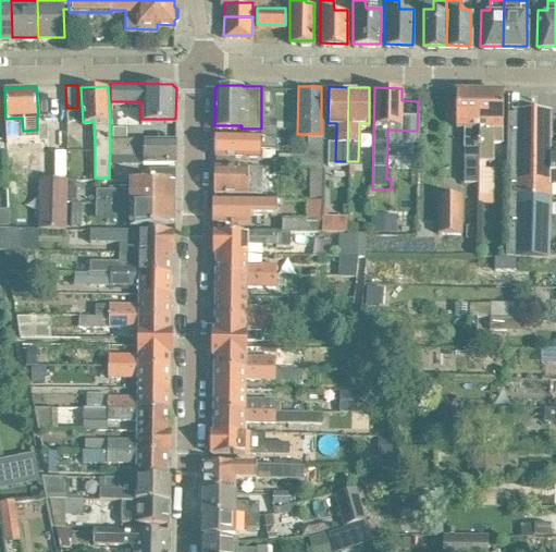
[(478,158),(479,89),(456,88),(456,124),(462,124),(462,179),(478,179),(478,158)]
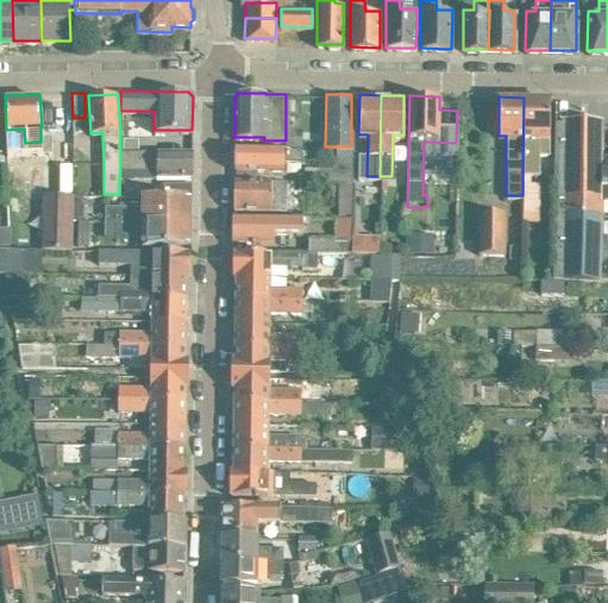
[(549,152),(549,137),(550,98),(524,98),(522,173),(531,173),(539,173),(539,152),(549,152)]
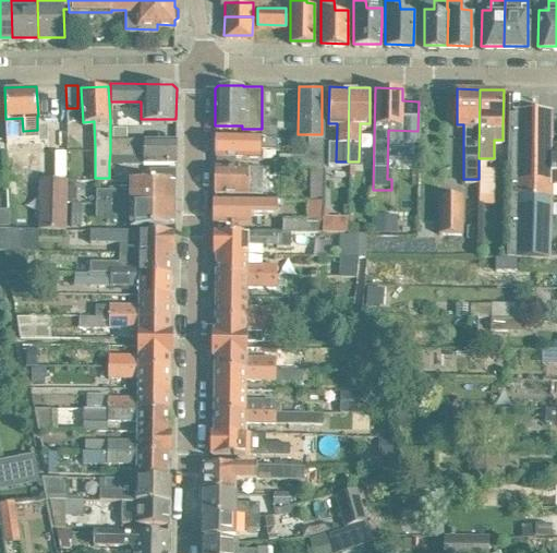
[(122,135),(122,101),(110,101),(110,120),(110,135),(122,135)]
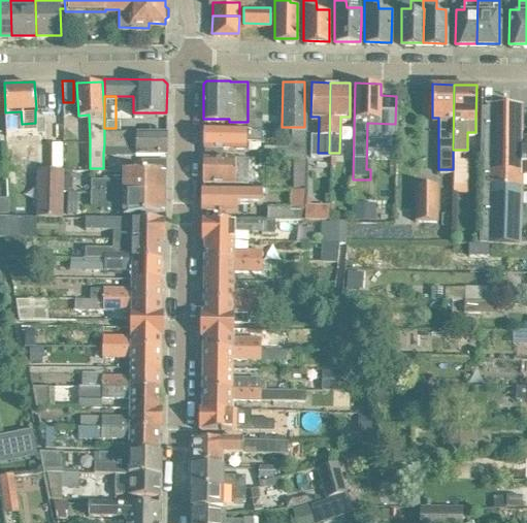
[(523,173),(522,134),(522,101),(489,101),(489,104),(481,104),(480,240),(526,240),(526,201),(522,201),(523,173)]
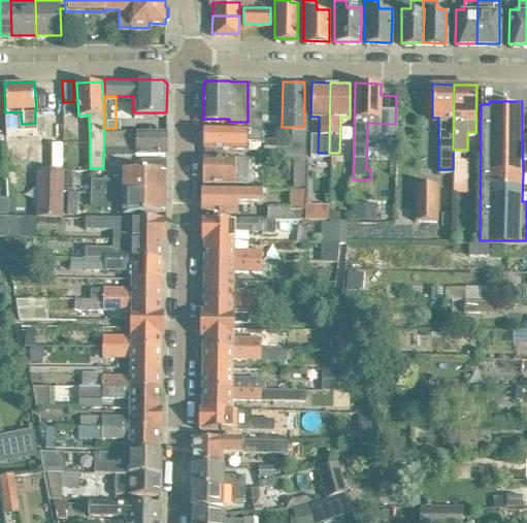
[(261,137),(261,128),(261,127),(203,126),(202,145),(246,145),(246,137),(261,137)]
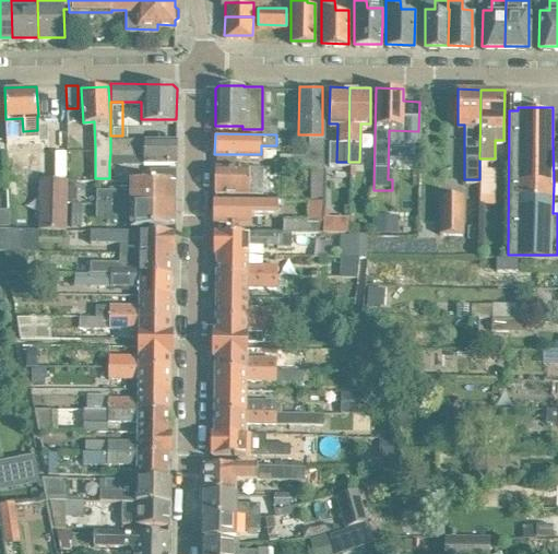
[(323,166),(323,158),(324,134),(322,134),(309,134),(309,145),(305,152),(280,152),(273,158),(273,165),(311,166),(323,166)]
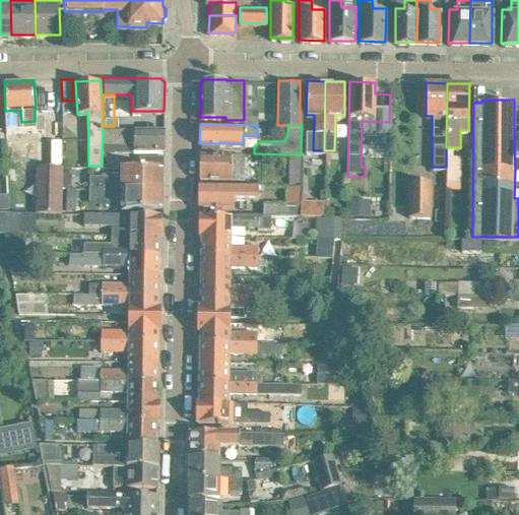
[(164,127),(114,126),(103,126),(103,142),(133,142),(133,149),(164,149),(164,127)]
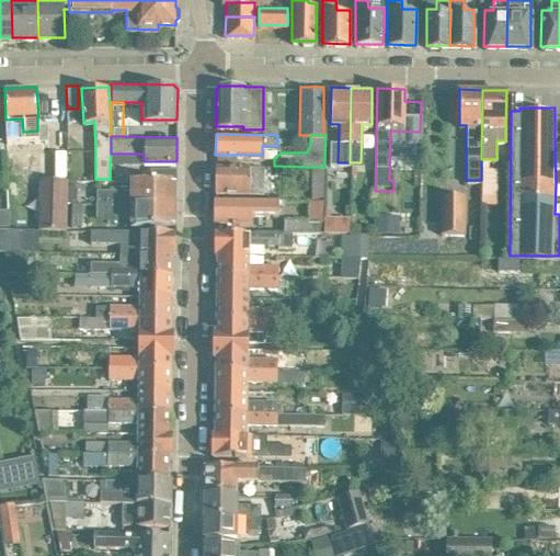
[(495,167),(489,166),(489,159),(481,159),(481,180),(480,200),(493,200),(493,192),(495,192),(495,167)]
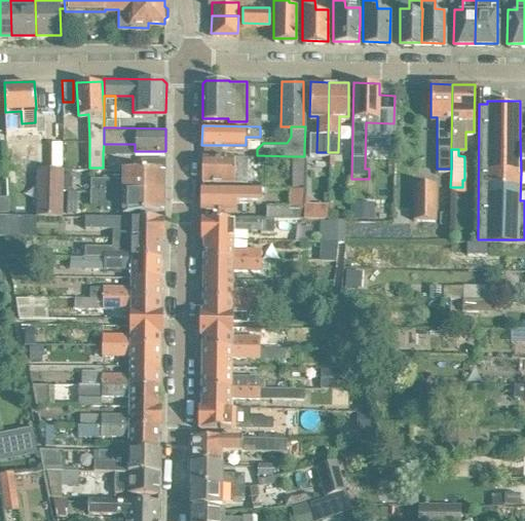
[(248,154),(222,154),(201,154),(201,180),(247,181),(248,154)]
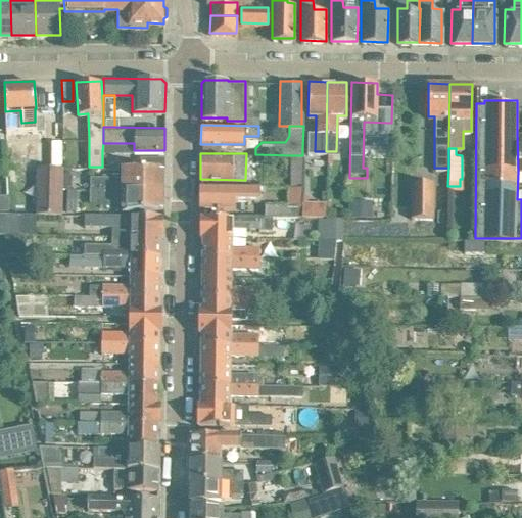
[(163,167),(163,154),(139,154),(139,166),(163,167)]
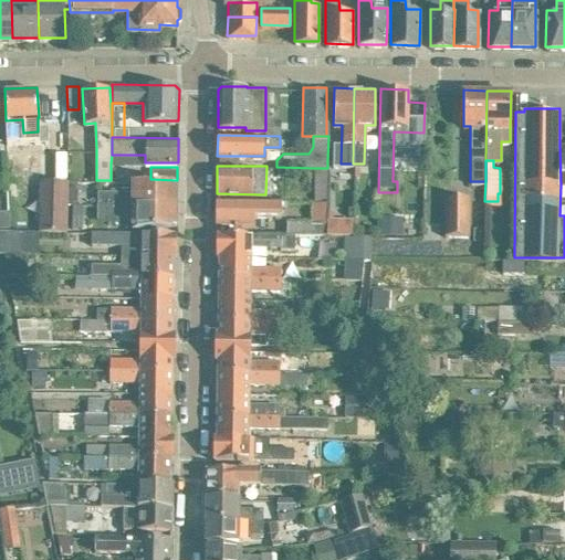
[(327,200),(327,178),(327,168),(315,168),(314,200),(327,200)]
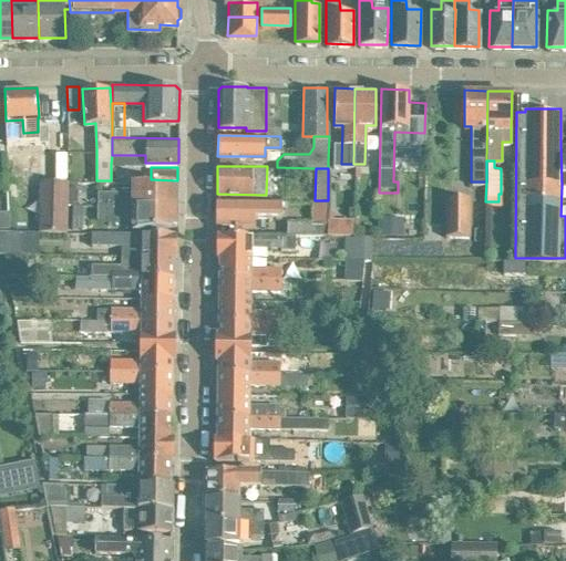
[(65,230),(67,203),(67,179),(39,178),(38,229),(65,230)]
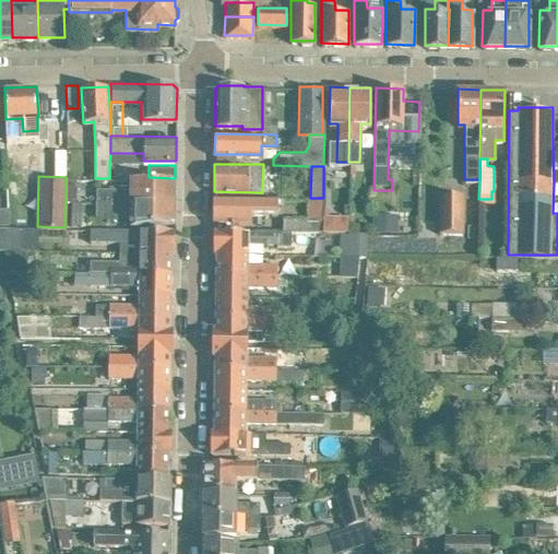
[(76,177),(66,177),(66,200),(76,200),(76,177)]
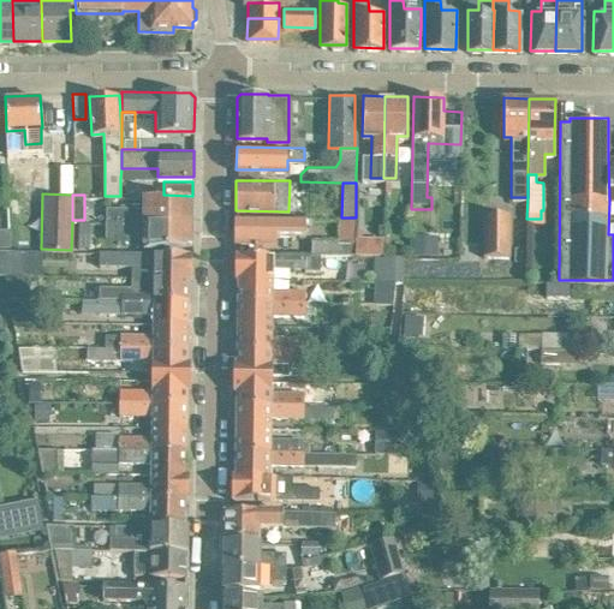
[(192,221),(192,196),(164,195),(143,195),(143,206),(106,206),(106,220),(192,221)]
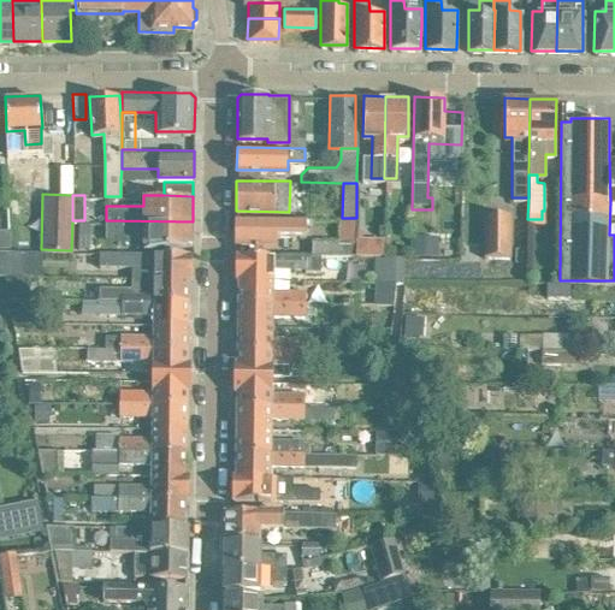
[(483,212),(483,255),(491,255),(491,262),(508,262),(508,256),(509,256),(509,212),(483,212)]
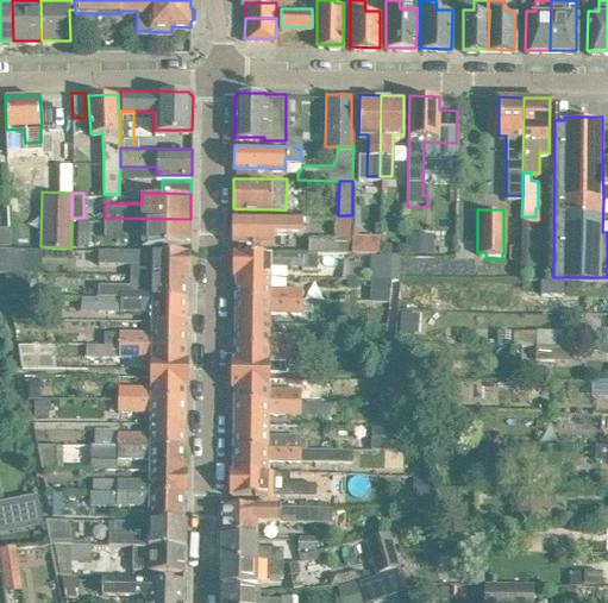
[(301,215),(257,214),(233,214),(232,240),(273,240),(273,231),(301,232),(301,215)]
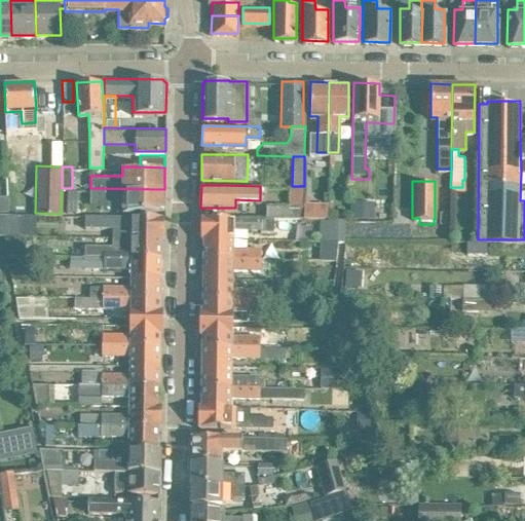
[(163,211),(164,189),(90,188),(89,200),(122,201),(122,210),(163,211)]
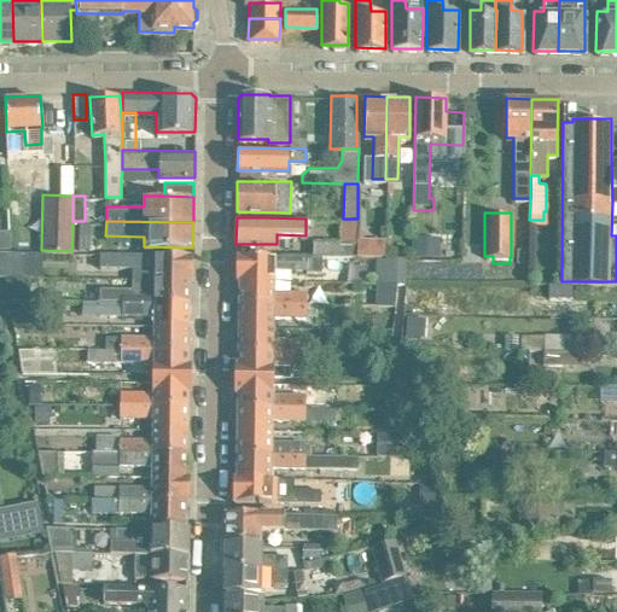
[(356,228),(356,242),(356,255),(374,255),(384,255),(385,237),(364,235),(364,228),(356,228)]
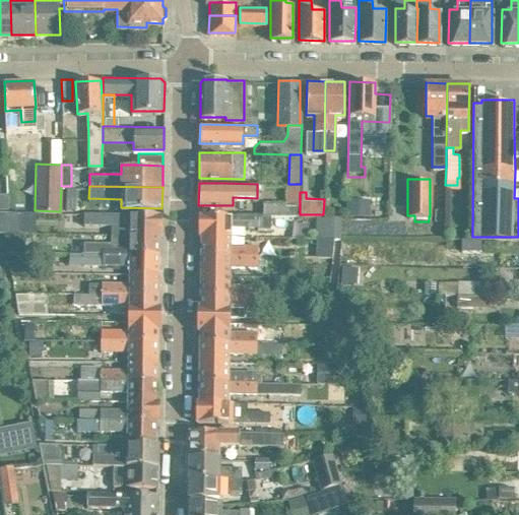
[(349,201),(348,214),(371,214),(371,201),(349,201)]
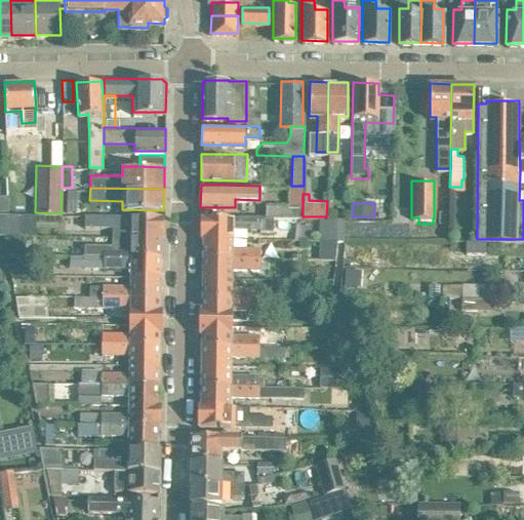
[(303,216),(303,205),(265,204),(265,215),(303,216)]
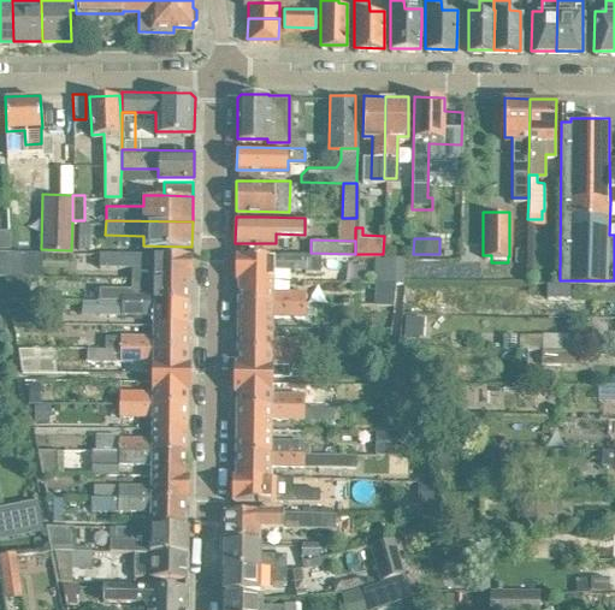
[(23,273),(23,249),(0,249),(0,272),(4,273),(23,273)]
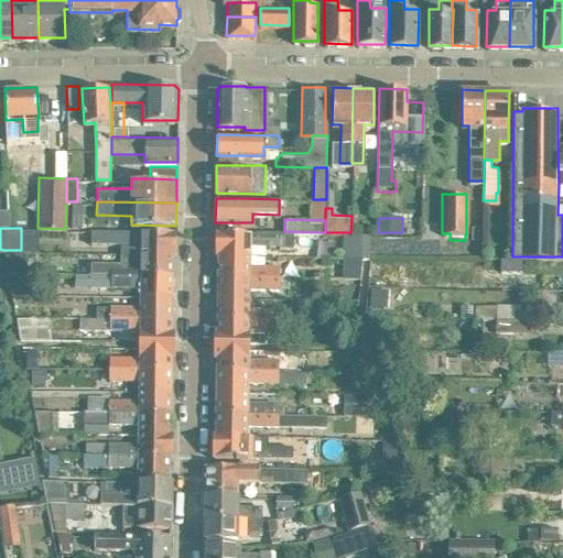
[(175,252),(175,230),(90,229),(90,241),(120,241),(120,251),(173,252),(175,252)]
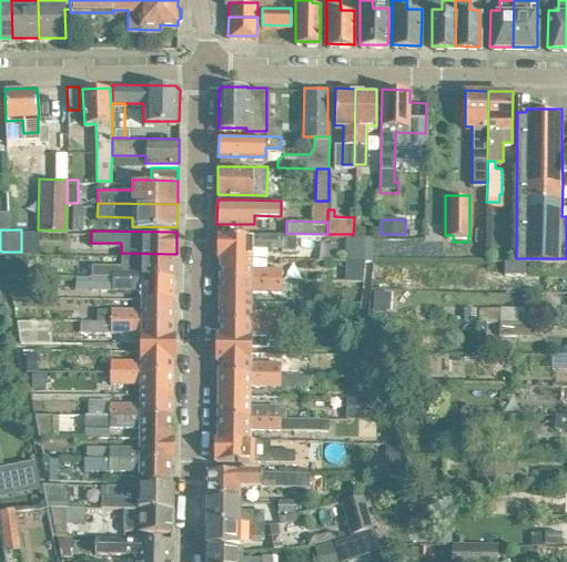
[(295,234),(216,233),(216,255),(219,255),(252,255),(252,244),(295,245),(295,234)]
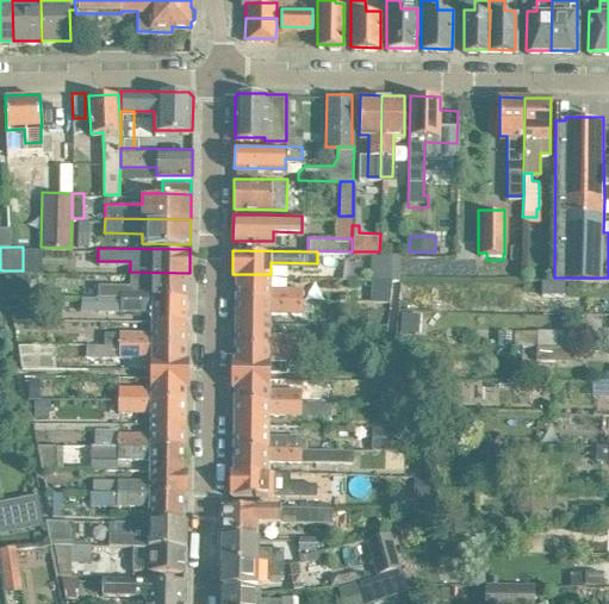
[(30,294),(30,271),(23,271),(4,271),(7,293),(30,294)]
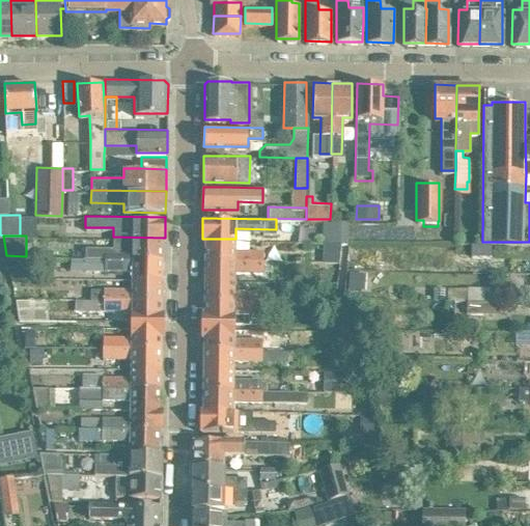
[(163,258),(163,238),(113,237),(113,247),(85,246),(85,257),(163,258)]
